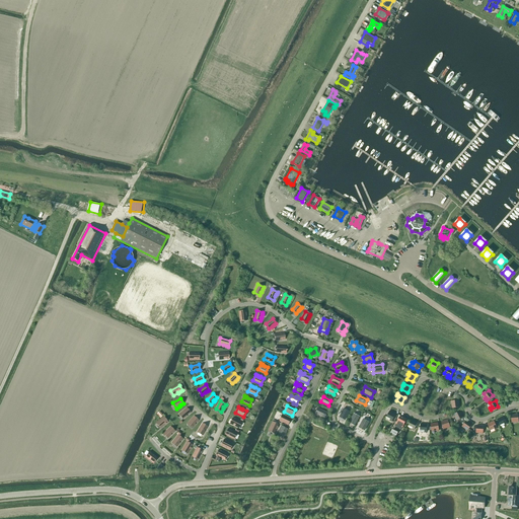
[(187,408),(179,414),(183,419),(187,416),(187,415),(188,414),(188,415),(191,413),(187,408)]
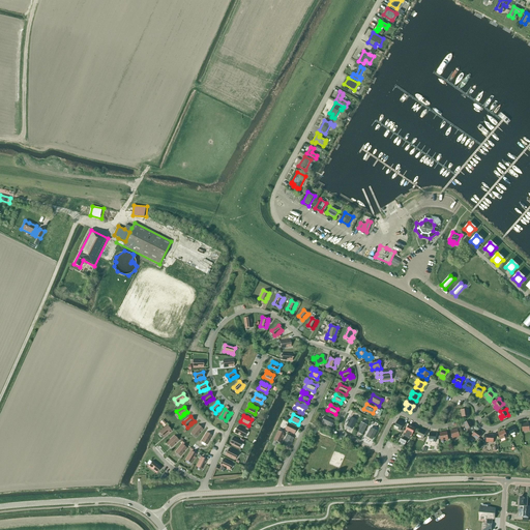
[(331,427),(333,421),(324,416),(322,422),(331,427)]
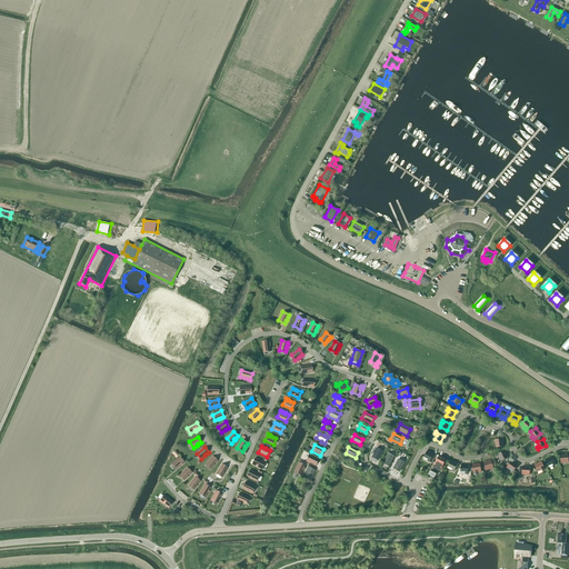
[(371,457),(378,460),(382,451),(377,448),(371,457)]
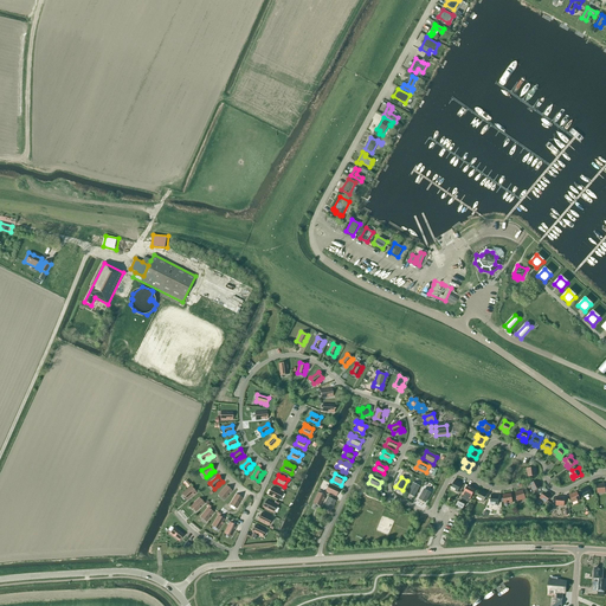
[(455,490),(458,492),(462,484),(455,479),(451,487),(456,489),(455,490)]
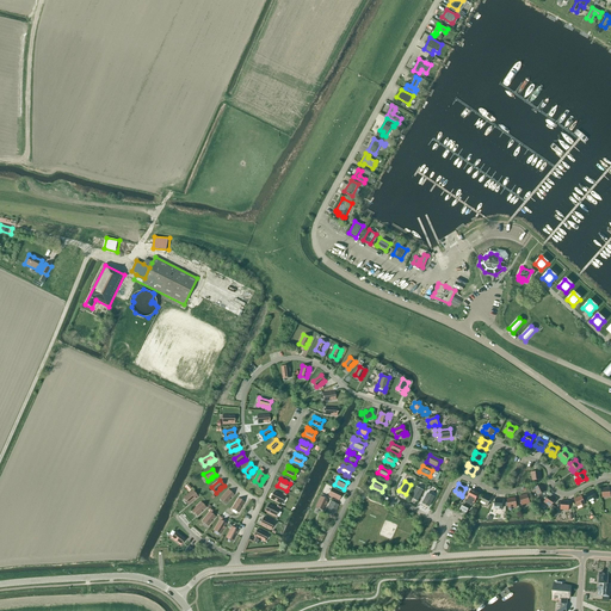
[(534,488),(535,491),(537,489),(539,494),(545,491),(542,483),(536,487),(534,488)]
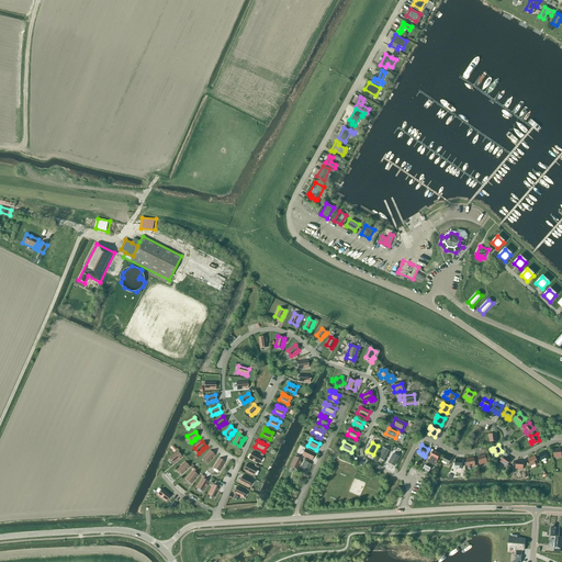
[(378,458),(383,460),(389,451),(382,448),(378,458)]
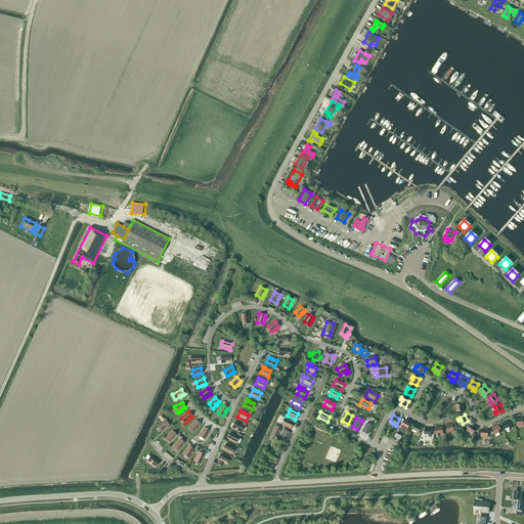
[(289,428),(291,429),(294,424),(285,419),(281,425),(286,427),(287,427),(289,428)]
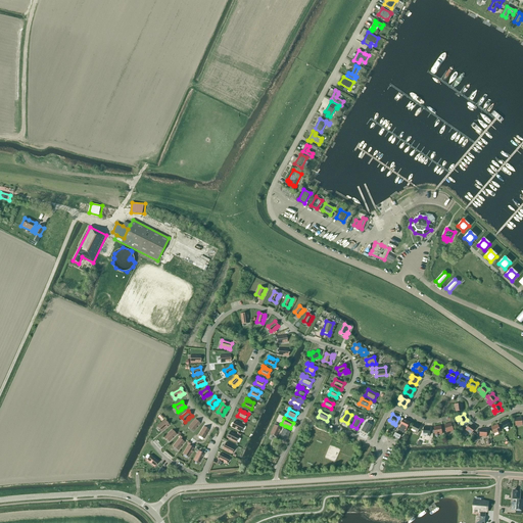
[(410,422),(403,419),(399,427),(406,430),(410,422)]
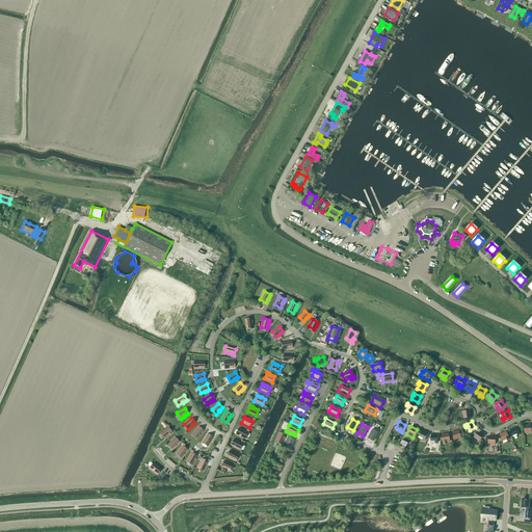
[(167,427),(161,433),(165,437),(168,435),(167,435),(170,433),(173,432),(167,427)]
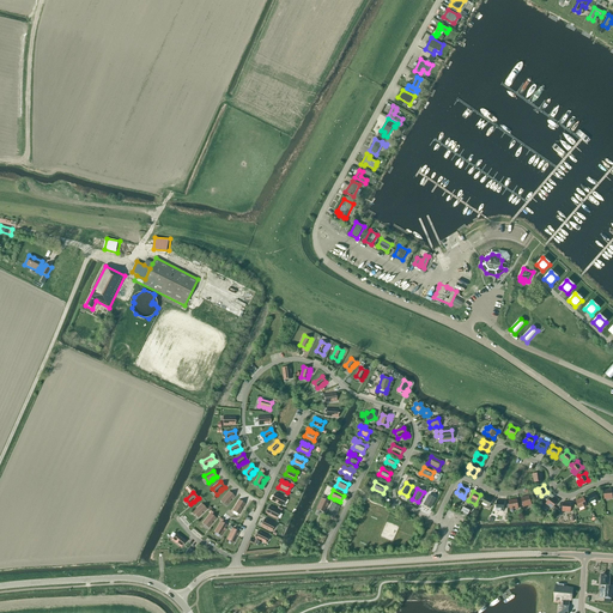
[(229,492),(222,499),(228,504),(231,501),(230,501),(231,499),(232,499),(235,497),(229,492)]
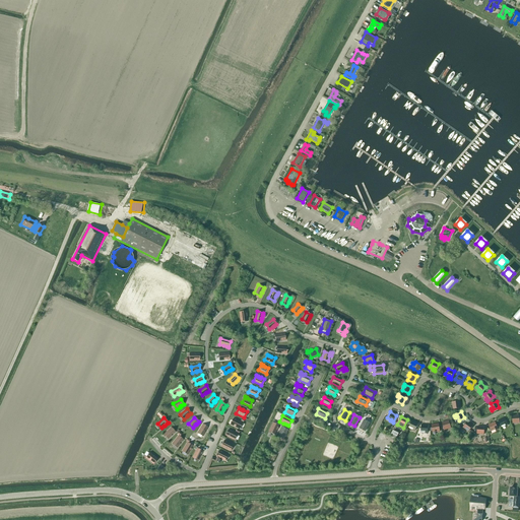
[(501,426),(505,424),(506,426),(508,425),(505,417),(499,420),(499,421),(501,426)]
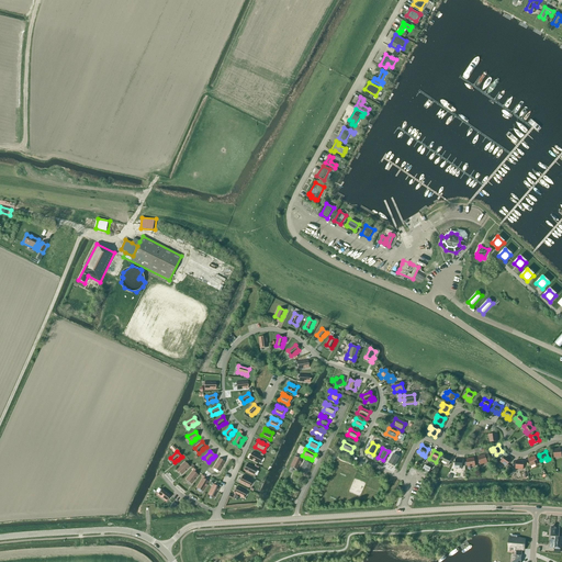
[(253,452),(249,459),(258,463),(260,457),(257,454),(257,456),(255,454),(255,453),(253,452)]
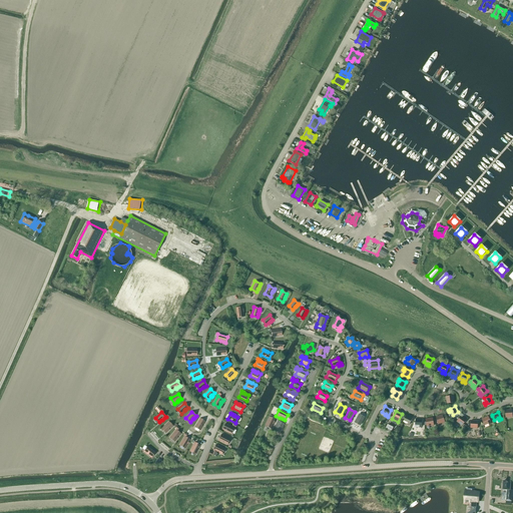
[(360,426),(364,417),(359,414),(355,423),(360,426)]
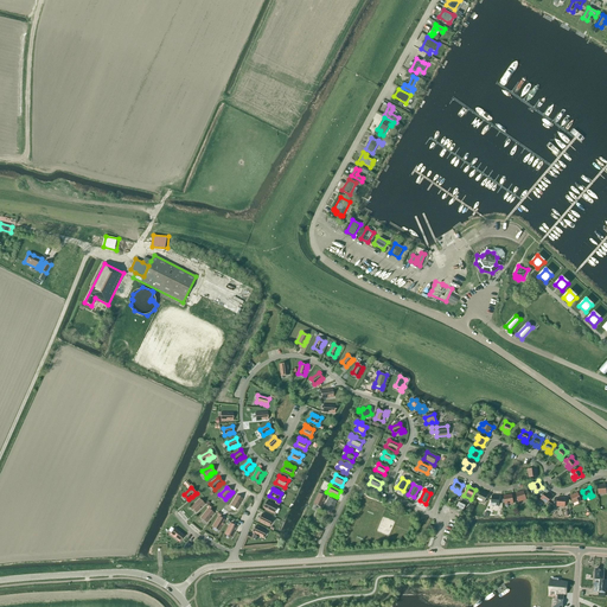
[(481,502),(484,503),(489,494),(481,491),(478,498),(483,500),(481,502)]
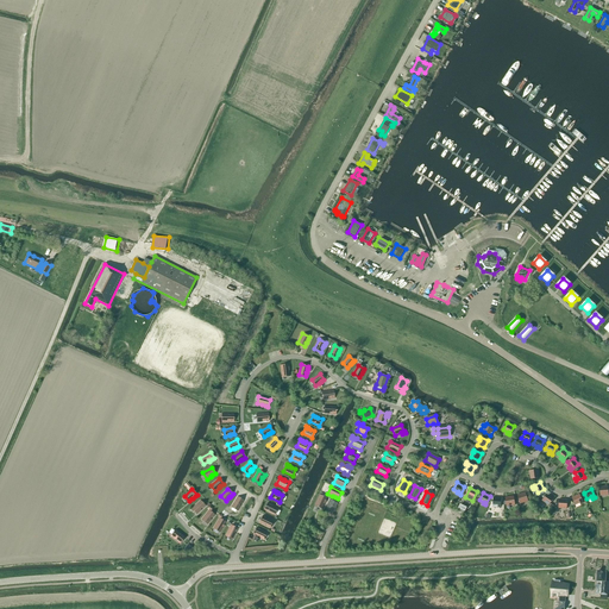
[(518,495),(520,502),(525,501),(526,502),(528,501),(526,493),(518,495)]
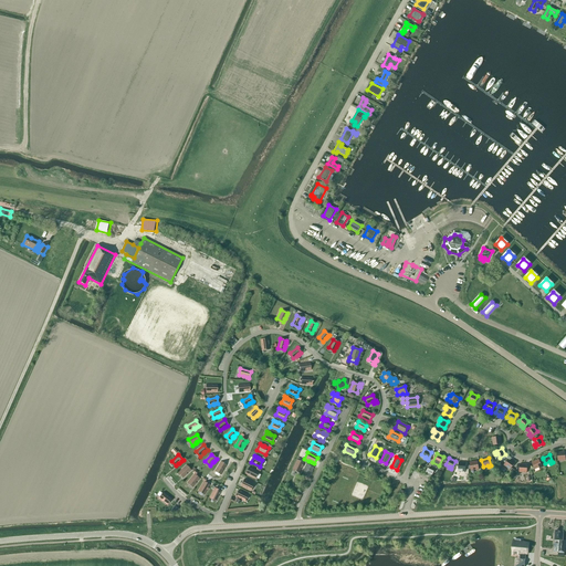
[(501,463),(507,468),(510,470),(515,463),(509,459),(506,458),(501,463)]
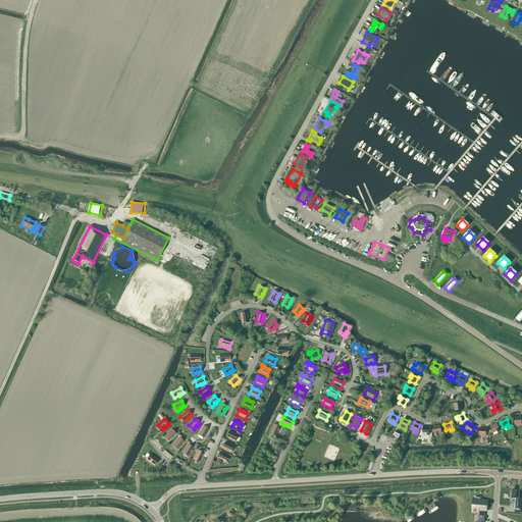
[(497,430),(498,432),(500,431),(497,423),(490,426),(492,430),(492,432),(497,430)]
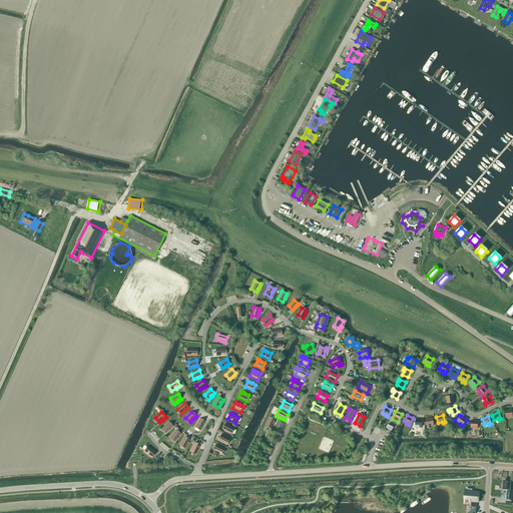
[(273,424),(274,422),(275,422),(276,420),(270,417),(266,426),(271,429),(274,425),(273,424)]
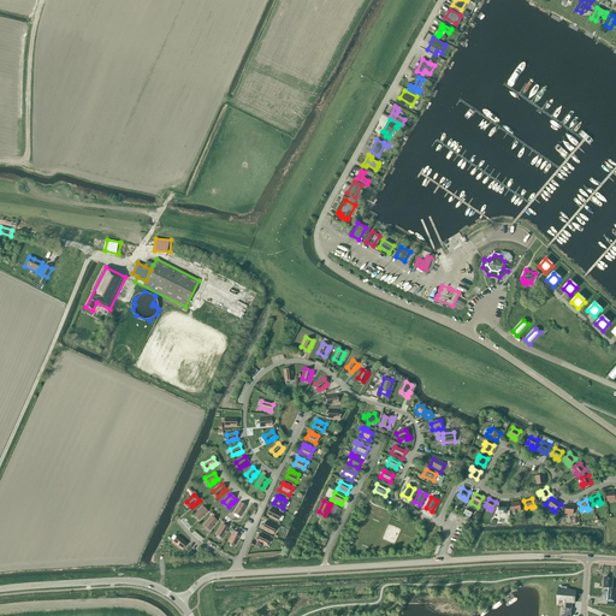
[(511,503),(513,510),(517,509),(517,511),(521,511),(520,502),(511,503)]
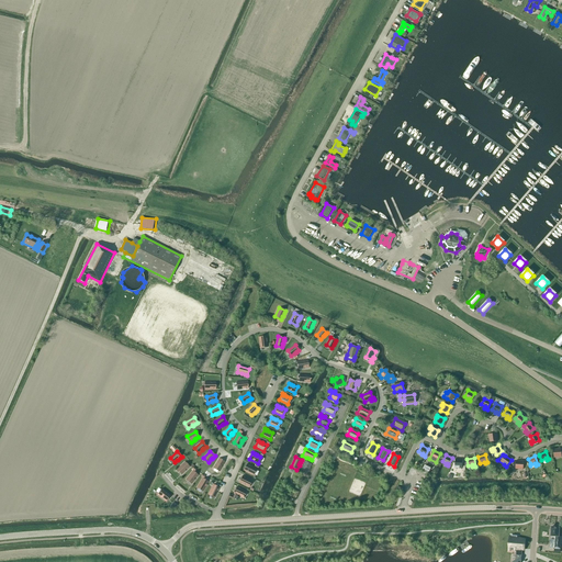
[(218,459),(214,467),(220,470),(222,467),(223,464),(223,465),(225,462),(218,459)]
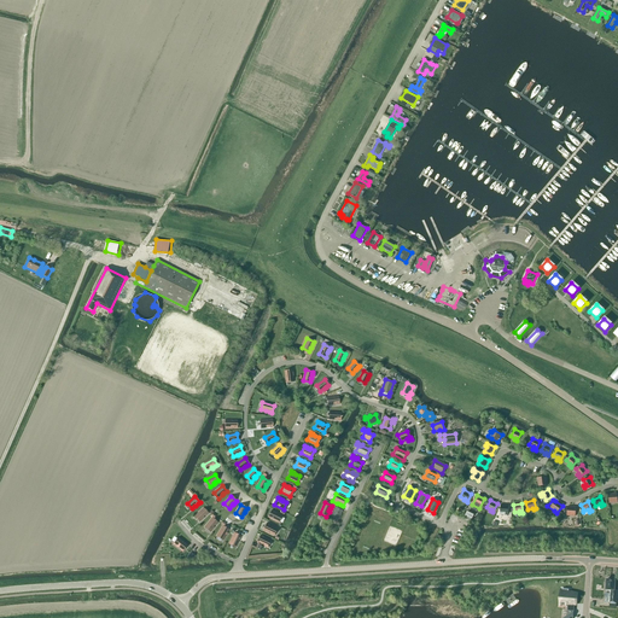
[(338,522),(340,517),(339,517),(342,511),(334,507),(328,517),(338,522)]
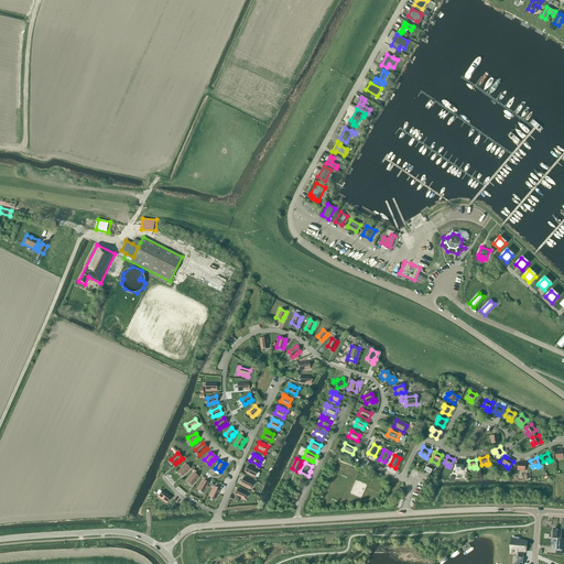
[(185,464),(179,470),(183,475),(186,473),(186,472),(187,470),(187,472),(190,468),(185,464)]
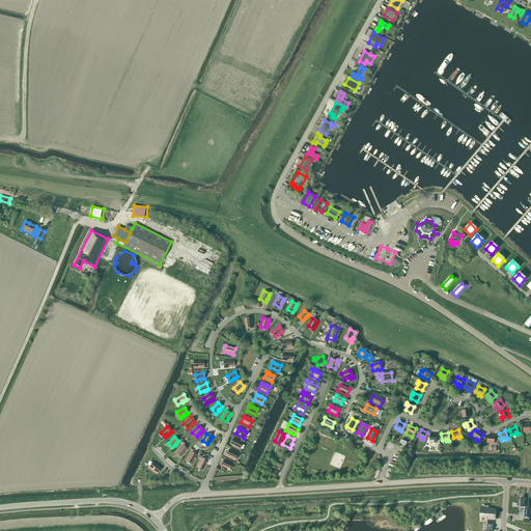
[(233,439),(230,444),(239,448),(242,443),(238,441),(238,442),(235,441),(236,440),(233,439)]
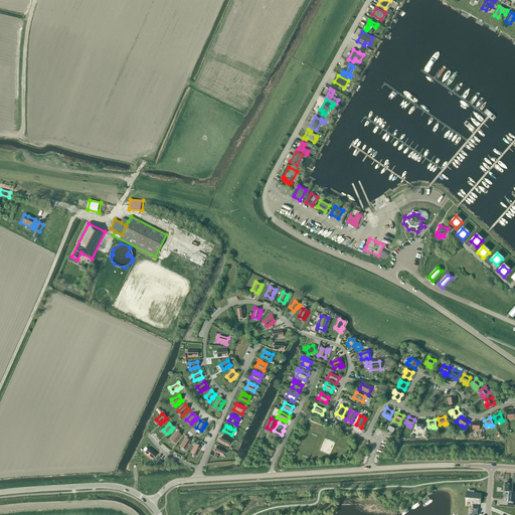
[(176,432),(171,439),(176,443),(178,440),(178,439),(179,438),(181,436),(176,432)]
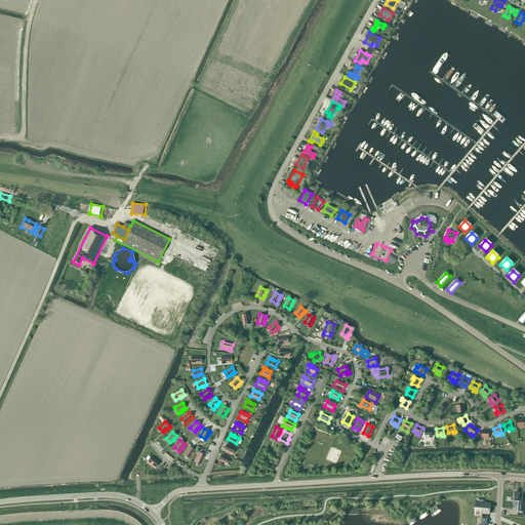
[(227,445),(224,450),(232,454),(235,448),(231,447),(229,447),(230,446),(227,445)]
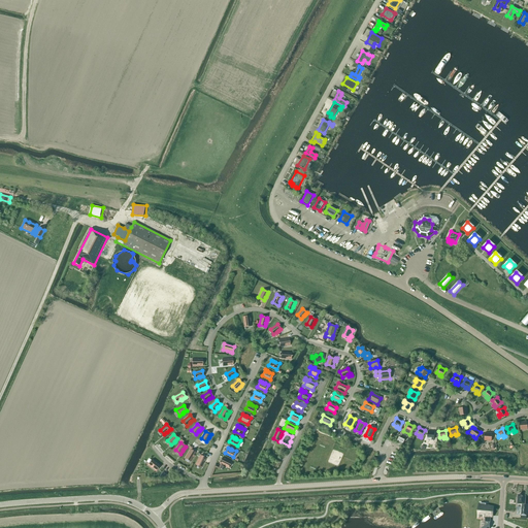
[(190,450),(186,457),(191,460),(193,457),(192,457),(193,455),(194,456),(196,453),(190,450)]
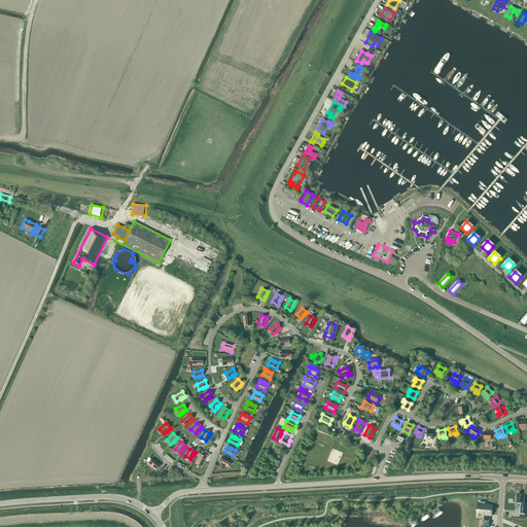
[(200,455),(196,462),(202,465),(204,462),(203,461),(204,460),(206,457),(200,455)]
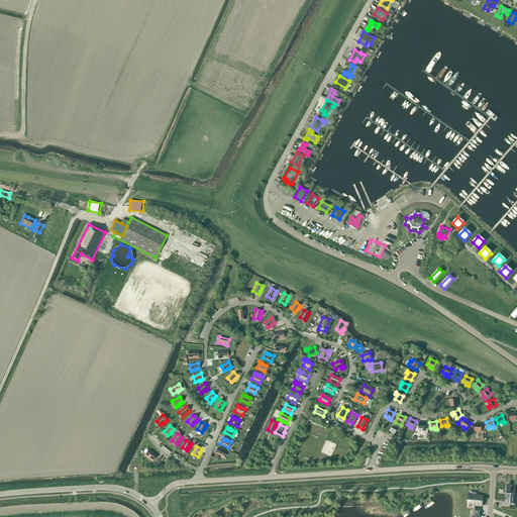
[(218,448),(215,453),(223,457),(226,451),(222,450),(220,450),(221,449),(218,448)]
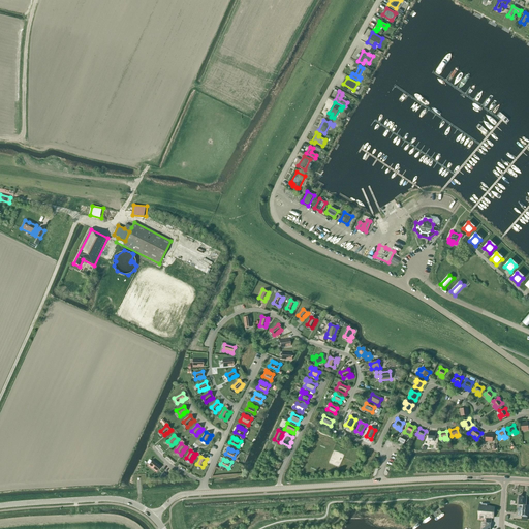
[(153,461),(149,466),(152,469),(153,468),(154,469),(154,470),(156,471),(160,466),(153,461)]
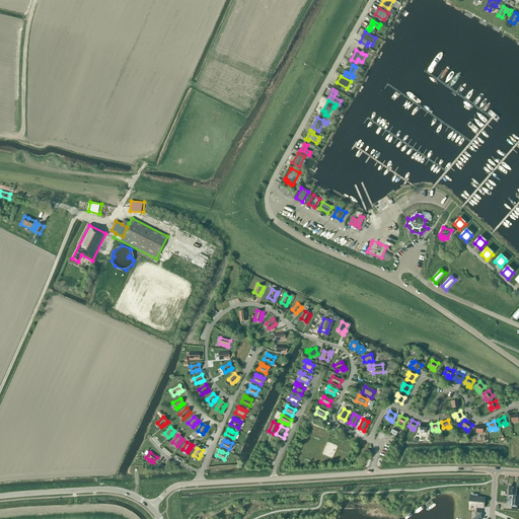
[(513,496),(512,503),(512,507),(518,507),(518,496),(516,496),(517,488),(509,487),(509,495),(513,496)]
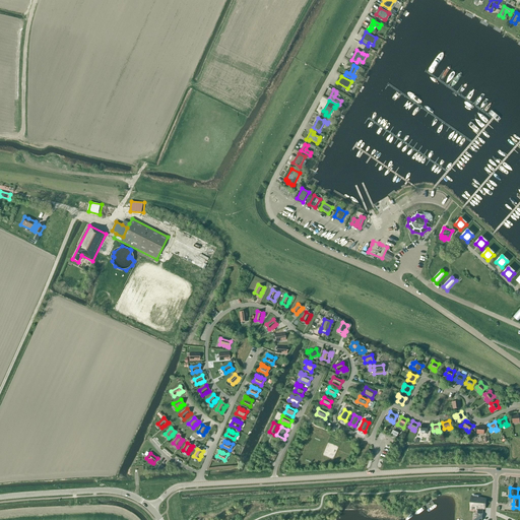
[(472,509),(484,509),(484,500),(478,498),(478,496),(473,496),(472,509)]
